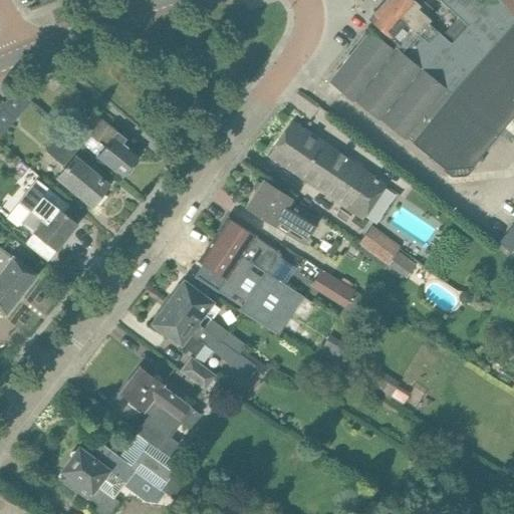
[(374,25),(390,38),(453,89),(513,22),(513,14),(498,0),(489,0),(467,25),(458,17),(445,33),(454,40),(451,44),(427,22),(429,20),(426,17),(433,9),(423,1),(419,5),(413,0),(386,0),(368,20),(374,25)]
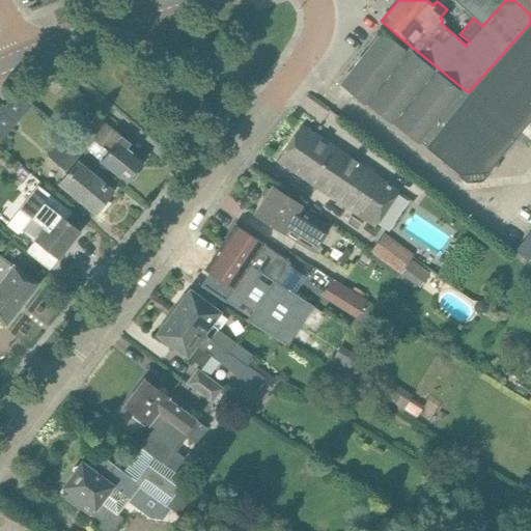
[(482,26),(505,0),(453,0),(473,18),(482,26)]
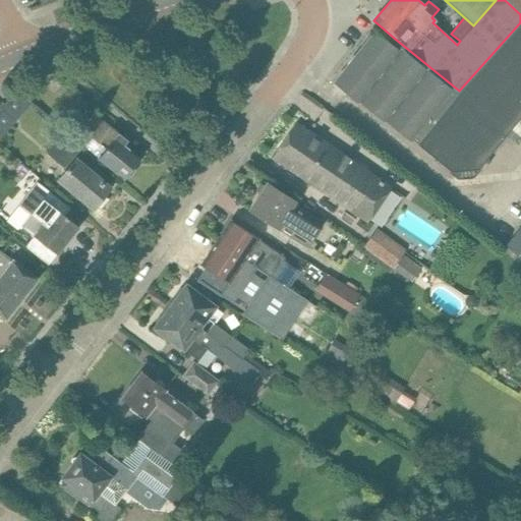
[(520,0),(505,0),(520,14),(520,0)]
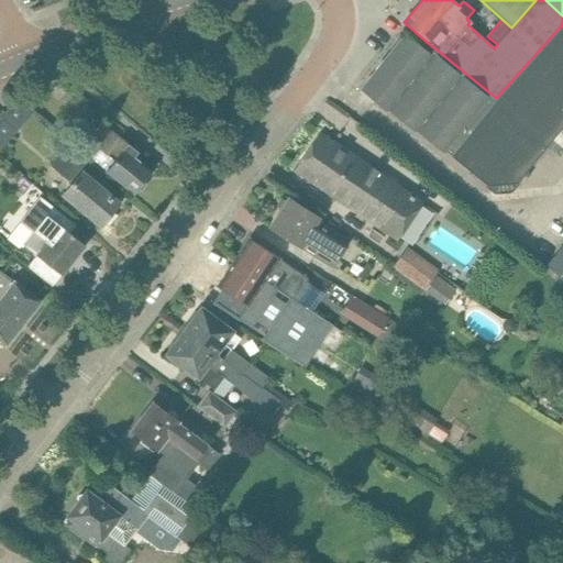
[(562,24),(496,98),(427,42),(421,47),(405,34),(360,89),(387,111),(388,110),(416,132),(417,131),(444,153),(444,152),(450,156),(450,157),(487,187),(514,187),(562,125),(562,24)]
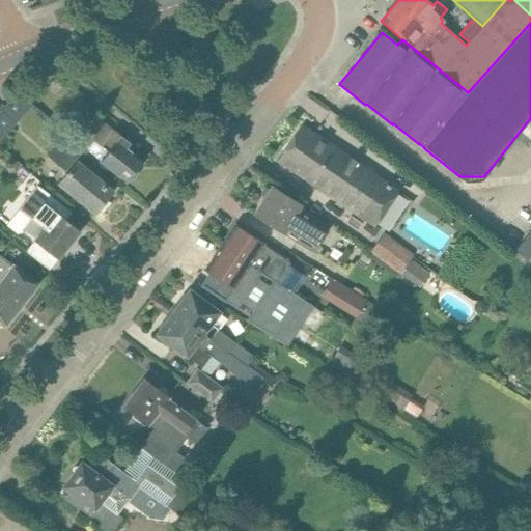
[(0,142),(32,105),(17,91),(3,106),(1,104),(0,105),(0,142)]
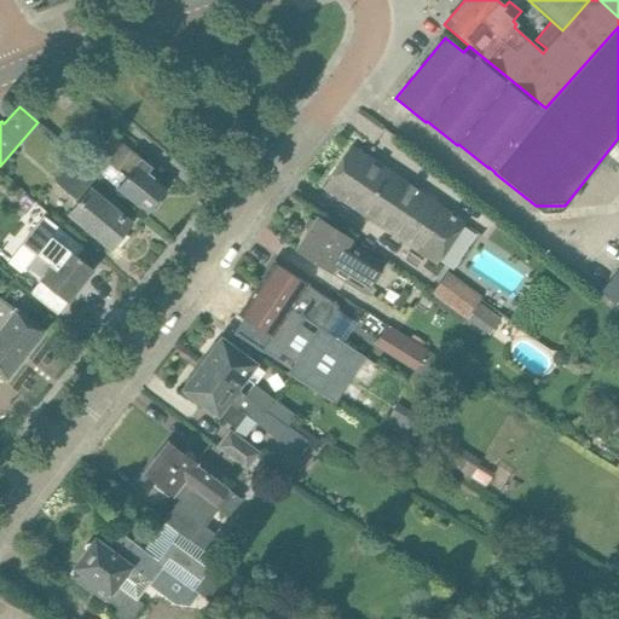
[(99,146),(122,166),(120,169),(127,175),(117,189),(146,213),(166,189),(146,173),(150,168),(109,134),(99,146)]
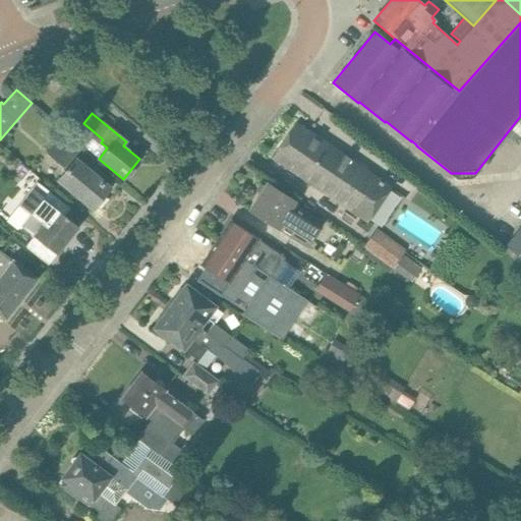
[(366,221),(368,219),(390,187),(295,123),(272,157),(366,221)]
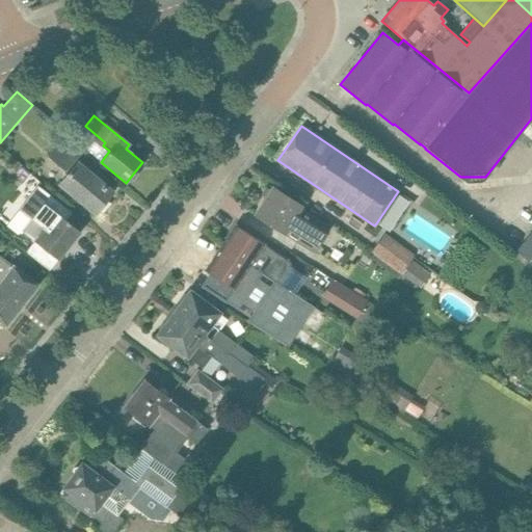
[(78,163),(86,153),(65,135),(48,157),(68,174),(59,183),(95,213),(112,192),(78,163)]
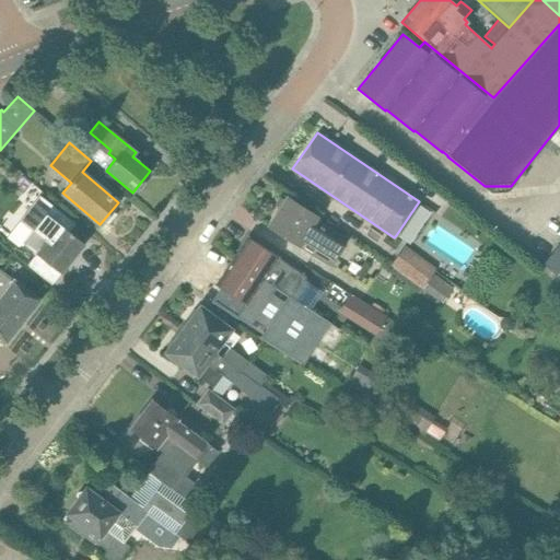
[(39,196),(20,221),(32,231),(23,243),(24,244),(37,254),(27,266),(51,284),(84,243),(69,232),(74,224),(56,209),(39,196)]
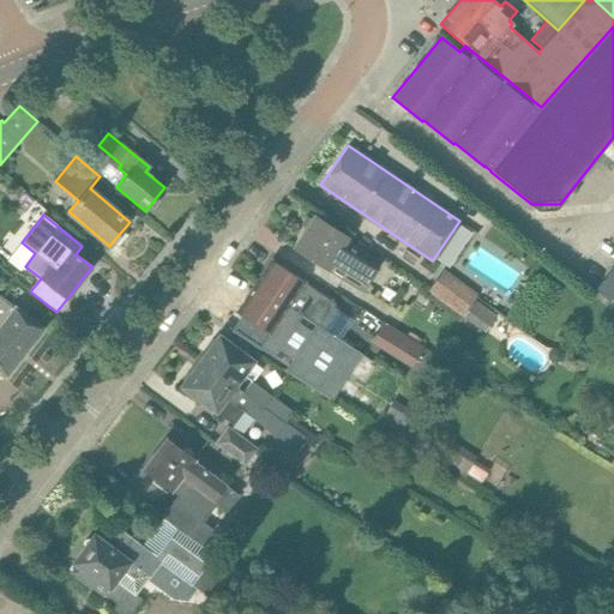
[(363,292),(380,264),(345,241),(349,236),(314,215),(293,248),(313,262),(363,292)]
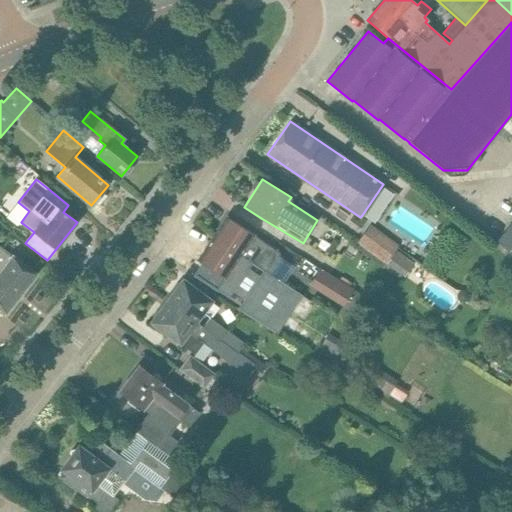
[(227,217),(213,237),(247,260),(253,250),(269,261),(277,249),(252,234),(243,228),(227,217)]
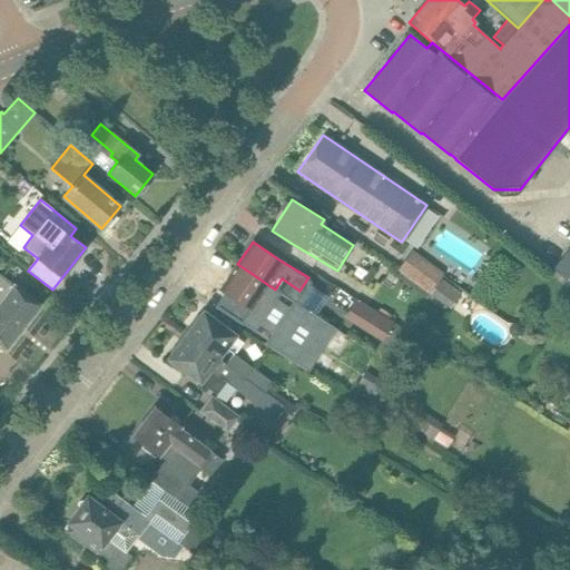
[(569,244),(549,271),(563,283),(569,274),(569,244)]
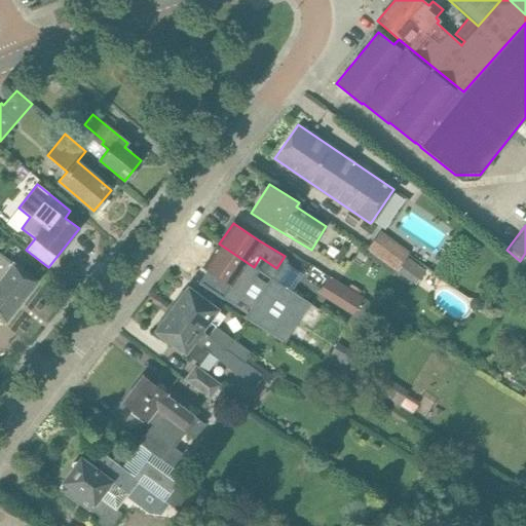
[(378,233),(368,249),(363,256),(391,274),(395,270),(415,286),(425,271),(404,256),(406,253),(378,233)]
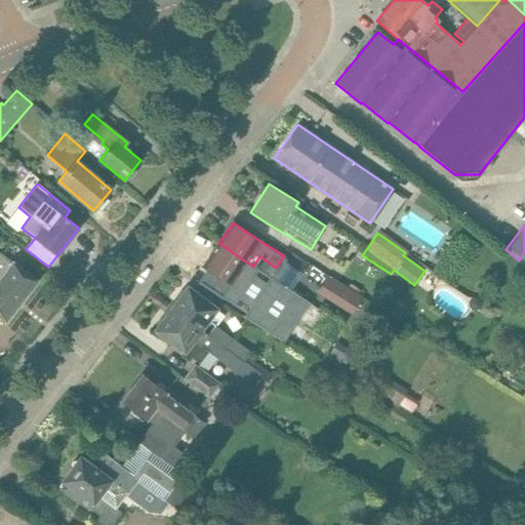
[(244,316),(284,341),(310,304),(253,267),(218,243),(195,279),(246,314),(244,316)]
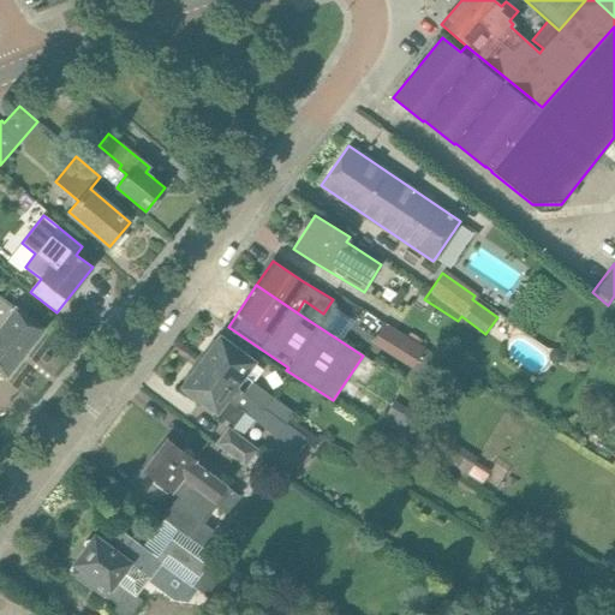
[(0,370),(6,376),(43,329),(0,296),(0,370)]
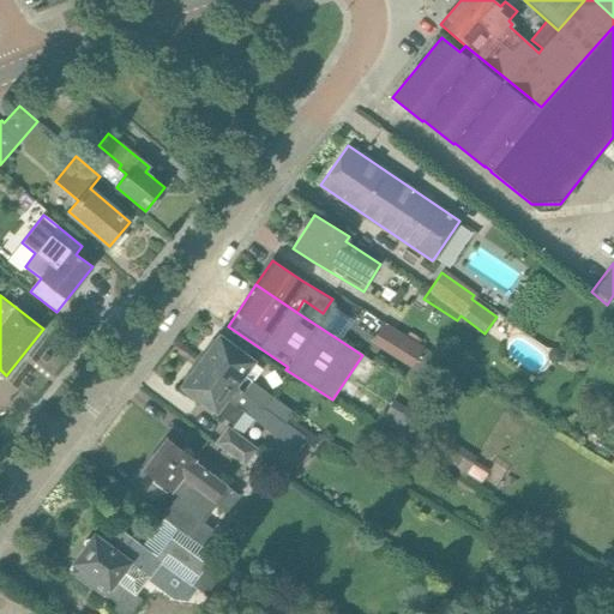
[(384,324),(371,344),(409,368),(422,349),(384,324)]
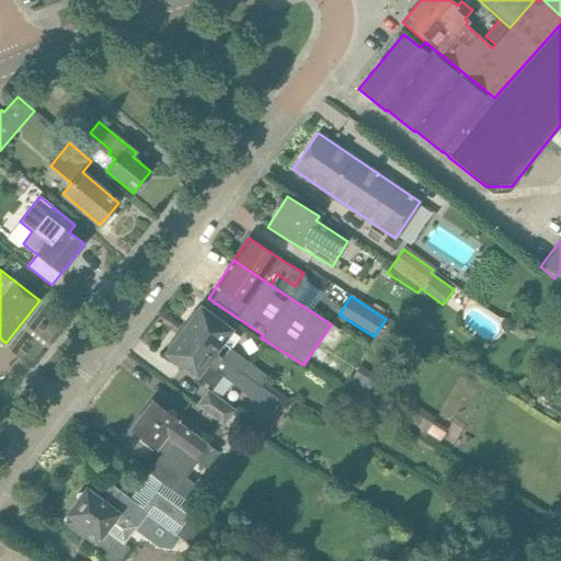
[(201,307),(183,329),(241,374),(250,362),(221,341),(230,330),(201,307)]
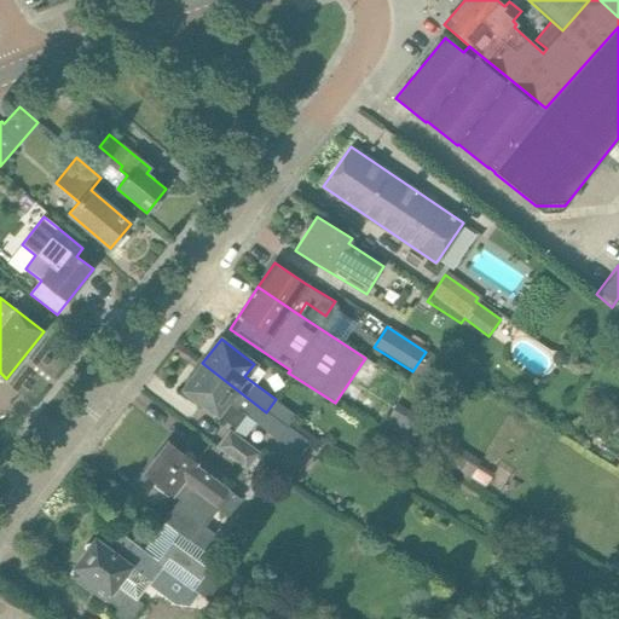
[(266,412),(202,363),(183,389),(235,429),(246,415),(259,424),(259,423),(298,453),(305,445),(314,452),(322,443),(293,421),(288,428),(266,412)]
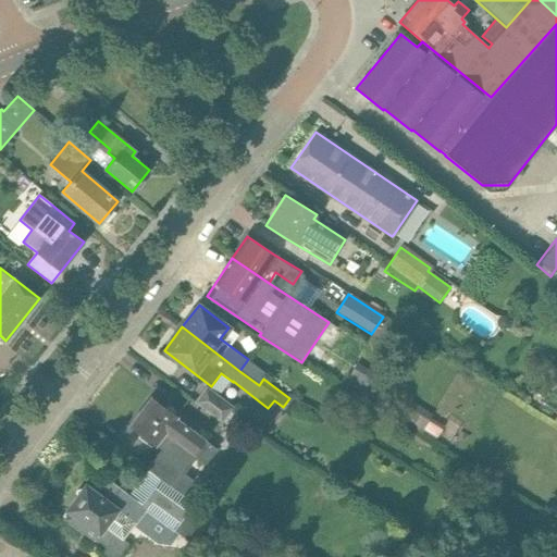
[(206,387),(195,401),(227,426),(238,411),(206,387)]
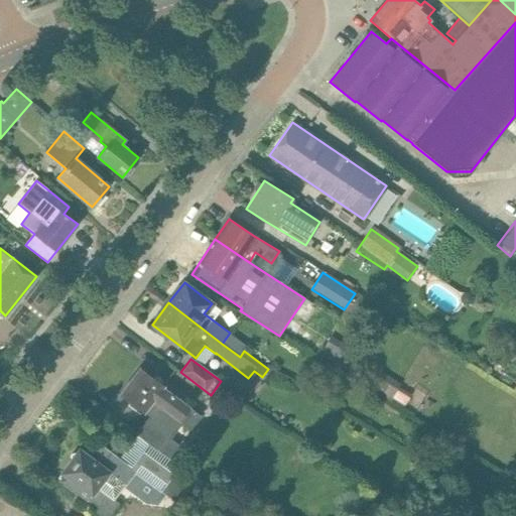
[(139,369),(120,394),(130,402),(128,405),(140,414),(142,411),(143,411),(152,400),(179,420),(188,407),(161,387),(162,386),(139,369)]
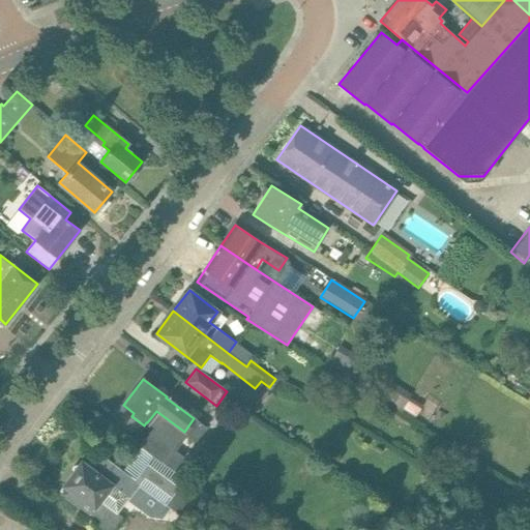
[(378,401),(400,413),(406,403),(384,389),(378,401)]
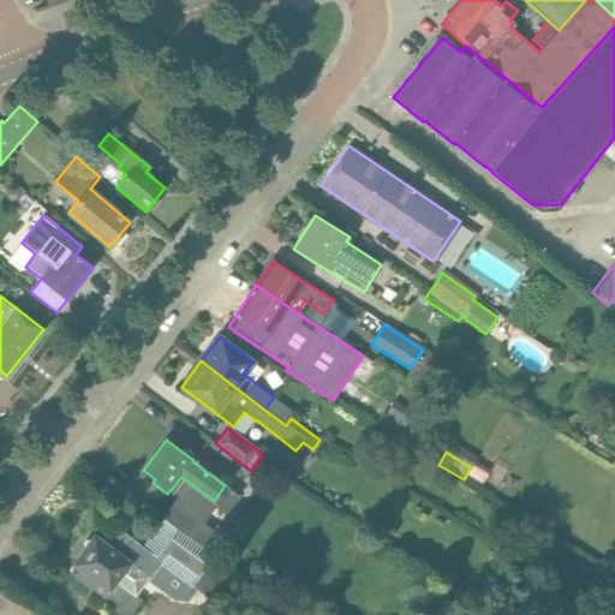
[(174,502),(162,517),(161,519),(162,520),(186,537),(199,520),(174,502)]
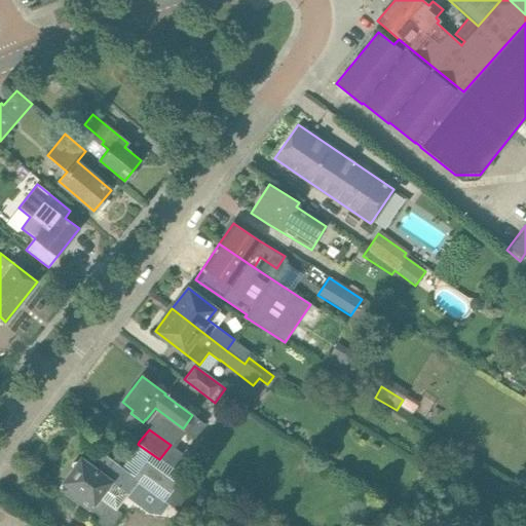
[(179,474),(159,459),(139,445),(122,467),(102,453),(91,466),(80,458),(78,460),(73,462),(72,464),(72,470),(63,482),(66,485),(63,490),(89,510),(101,518),(98,522),(102,525),(111,525),(121,514),(115,510),(127,494),(128,494),(138,482),(194,523),(201,513),(188,502),(198,484),(180,473),(179,474)]
